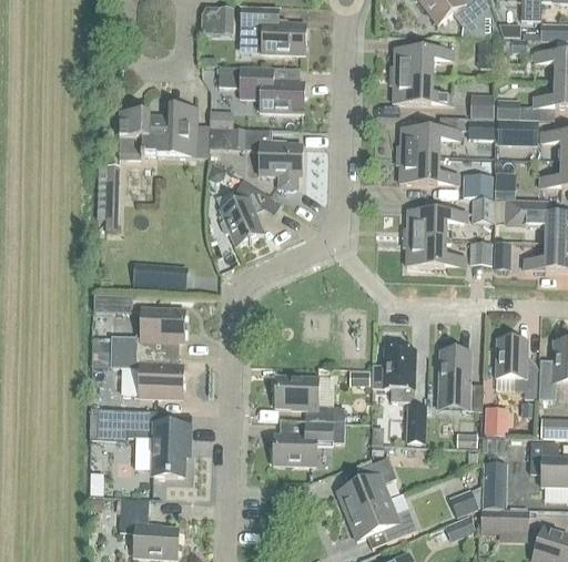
[(419,0),(437,23),(456,9),(467,23),(489,7),(486,0),(419,0)]
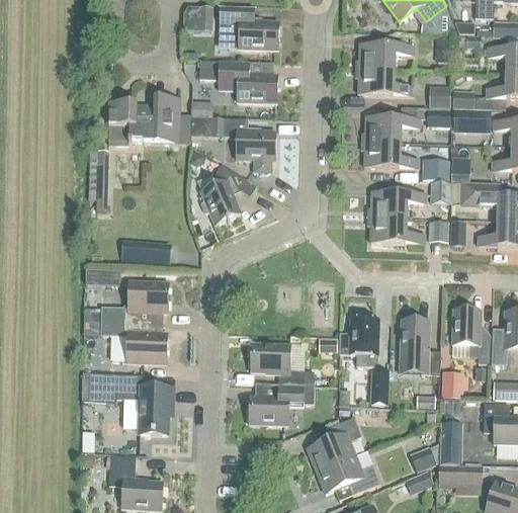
[(475,0),(475,18),(493,18),(493,0),(475,0)]
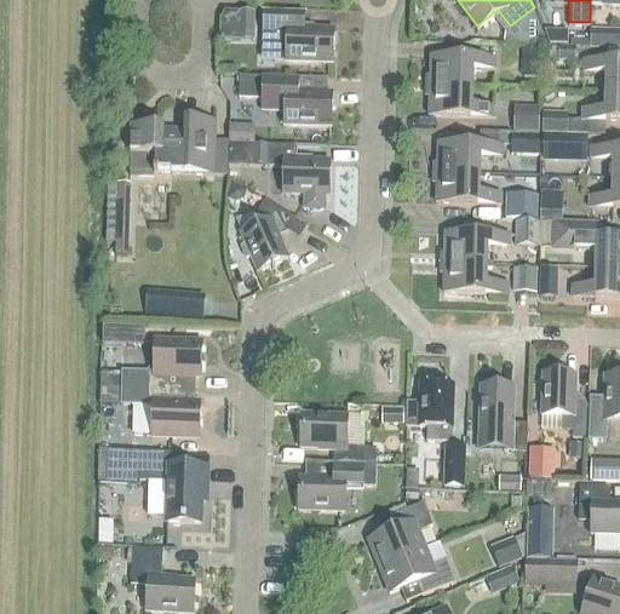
[(239,7),(224,7),(219,16),(218,36),(237,36),(239,7)]
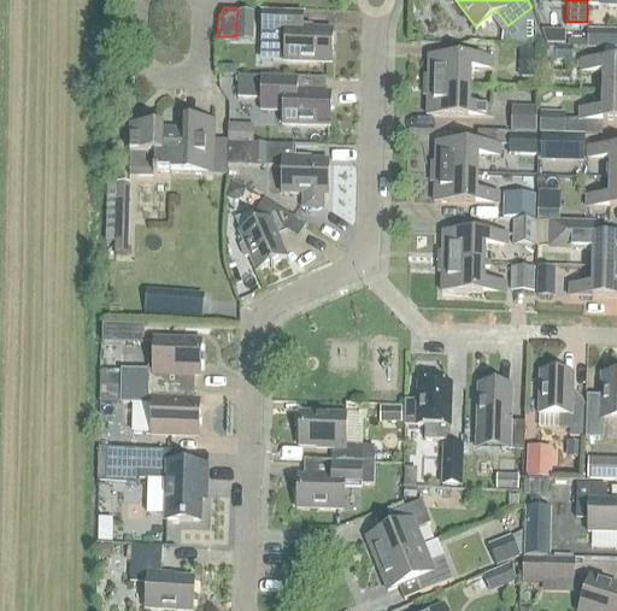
[(262,9),(260,41),(272,42),(272,58),(285,58),(285,59),(330,60),(331,27),(301,25),(303,10),(262,9)]
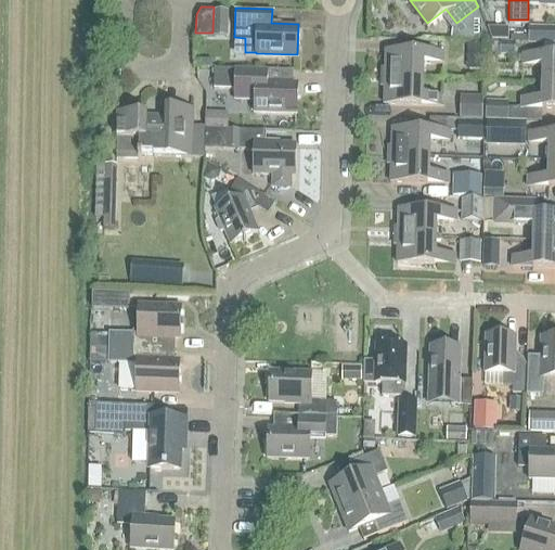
[(500,38),(500,49),(515,50),(515,39),(500,38)]
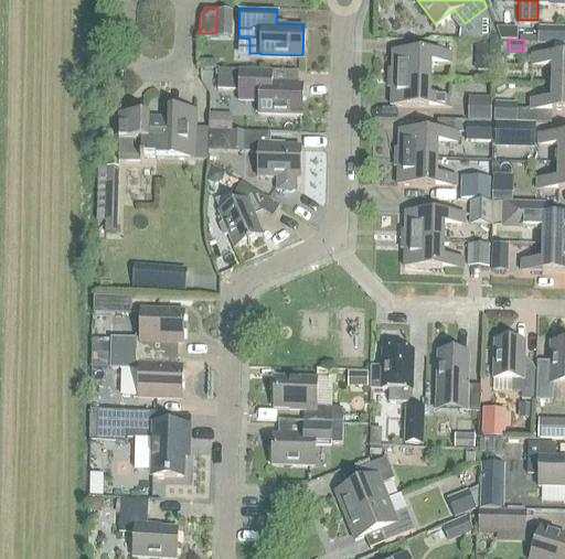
[(477,41),(476,67),(489,67),(490,41),(477,41)]
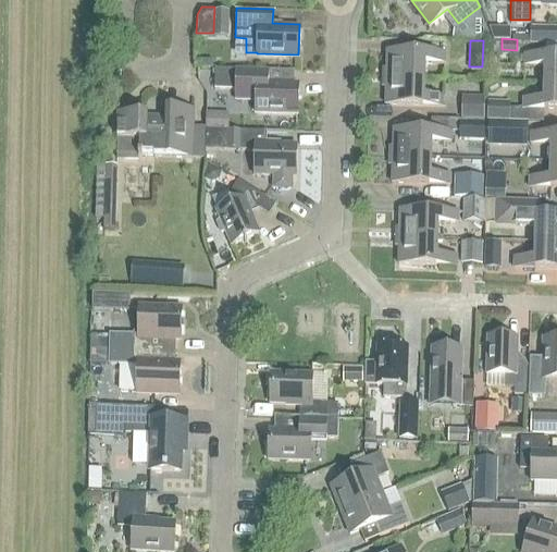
[(386,47),(385,74),(423,75),(424,59),(444,60),(445,49),(423,49),(423,48),(386,47)]
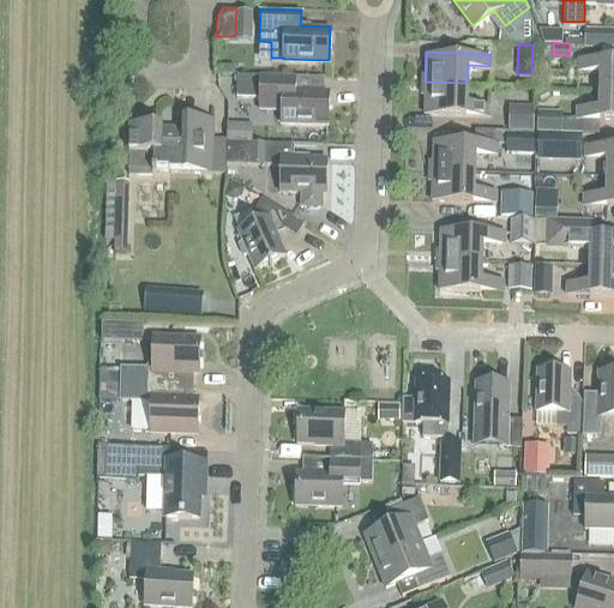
[(600,68),(600,86),(613,86),(613,56),(601,56),(601,58),(578,56),(577,68),(600,68)]
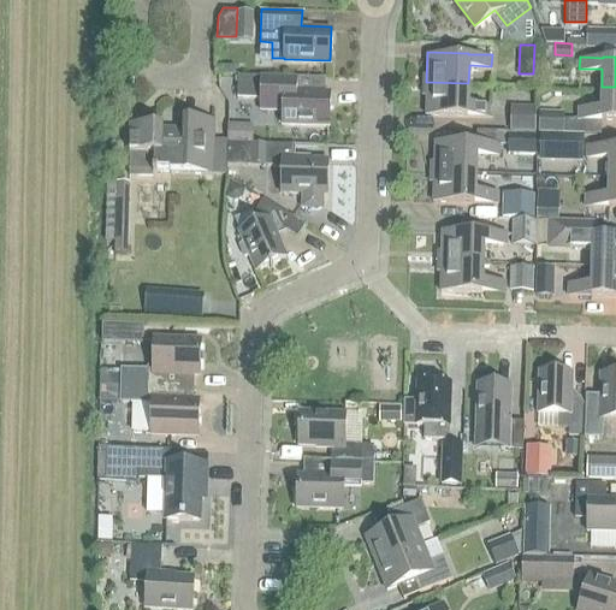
[(329,92),(329,89),(296,88),(296,73),(237,72),(236,94),(265,95),(264,108),(283,110),(282,122),(327,123),(329,106),(332,105),(332,93),(329,92)]
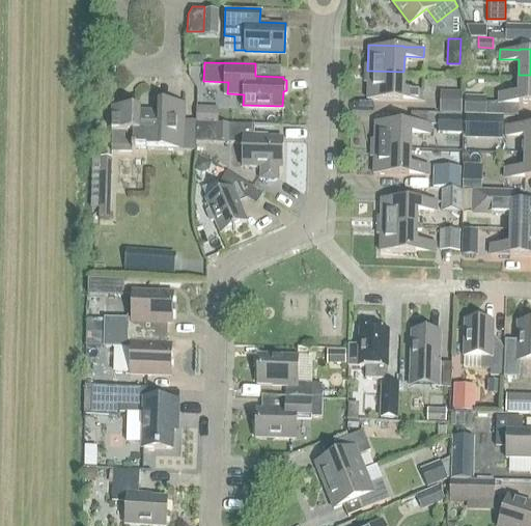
[(403,72),(367,71),(367,97),(402,98),(402,97),(422,98),(422,88),(403,87),(403,72)]
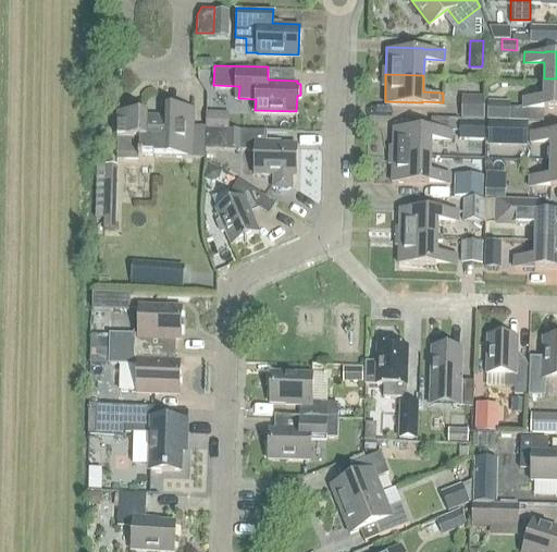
[(556,78),(544,78),(543,95),(522,95),(522,105),(543,105),(543,106),(556,106),(556,78)]
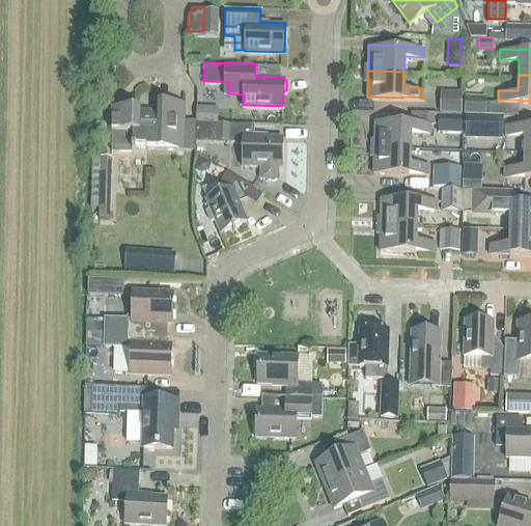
[(440,87),(440,110),(460,111),(462,88),(440,87)]
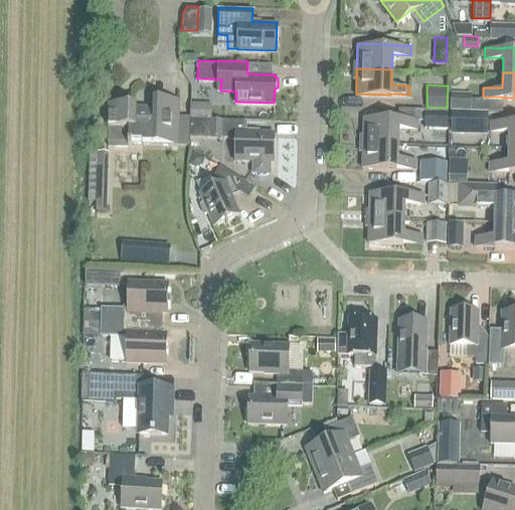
[(451,90),(451,108),(471,108),(471,90),(451,90)]
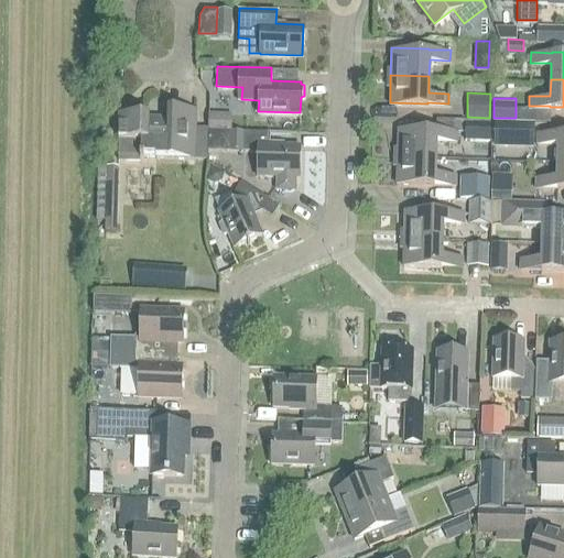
[(195,106),(167,105),(167,115),(148,113),(148,112),(119,111),(118,156),(143,156),(143,152),(155,153),(155,154),(194,155),(195,124),(195,106)]
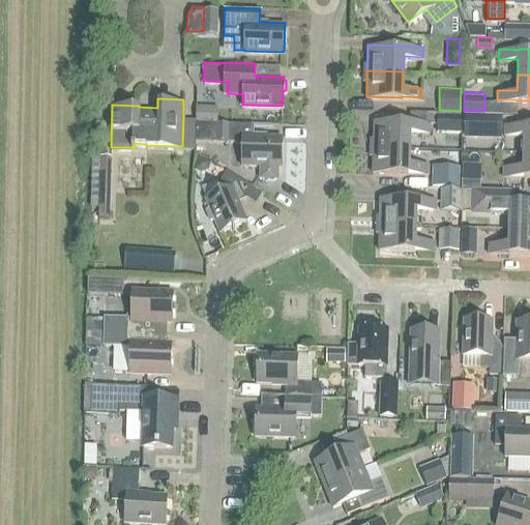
[(227,119),(227,105),(208,104),(208,118),(227,119)]
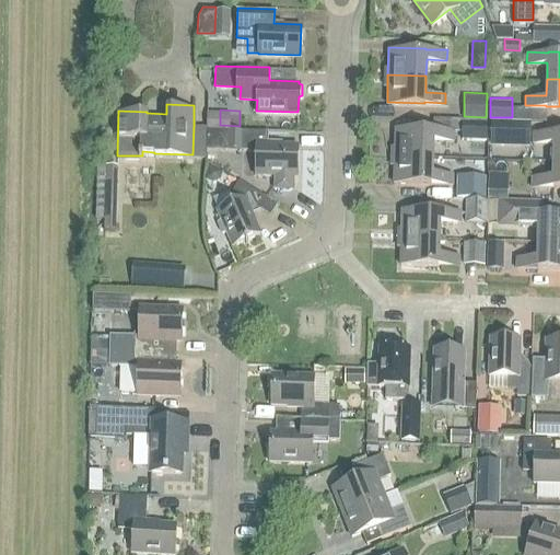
[(461,137),(487,137),(487,118),(462,117),(461,137)]
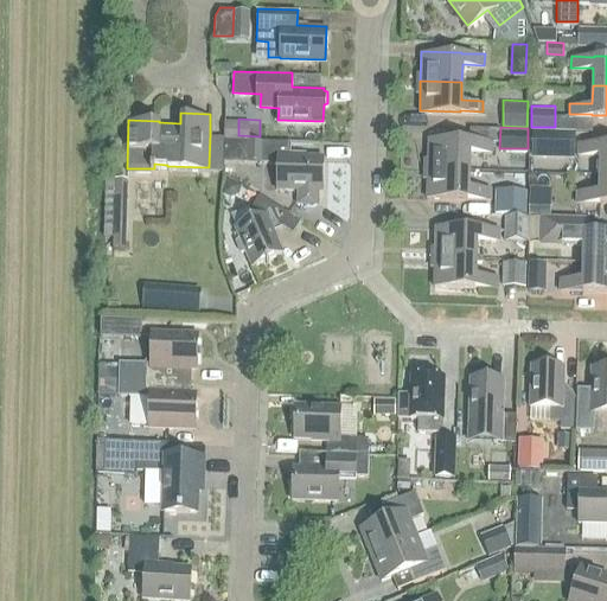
[(573,129),(532,128),(531,149),(572,151),(573,129)]
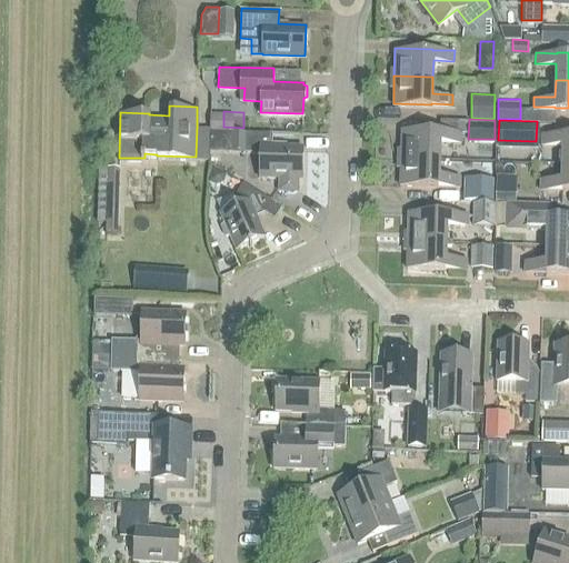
[(196,157),(208,158),(209,126),(197,126),(196,157)]
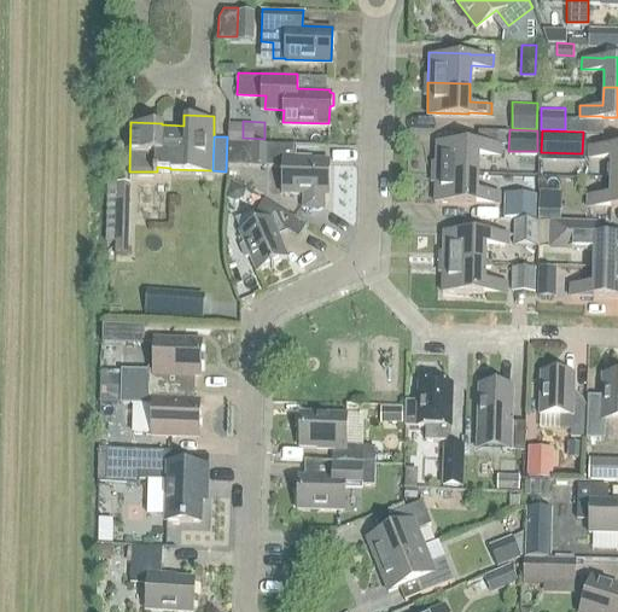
[(436,139),(435,169),(477,170),(477,152),(500,153),(500,141),(477,141),(477,140),(436,139)]
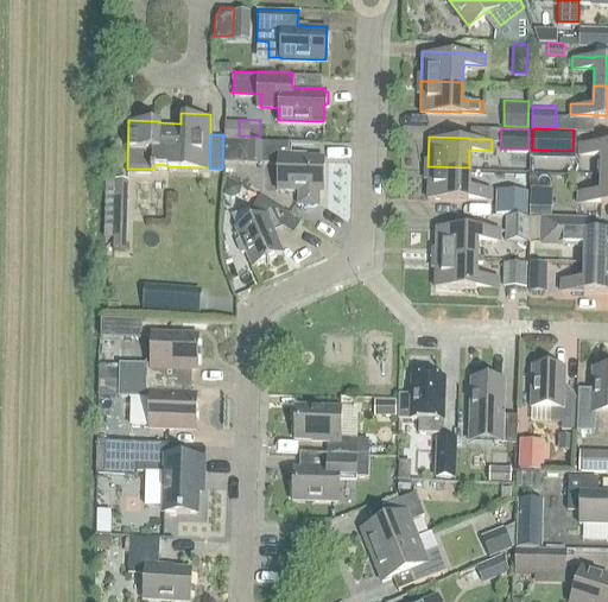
[(318,188),(322,188),(323,154),(290,153),(290,139),(225,138),(223,159),(277,160),(277,187),(297,187),(297,197),(302,202),(314,203),(318,198),(318,188)]
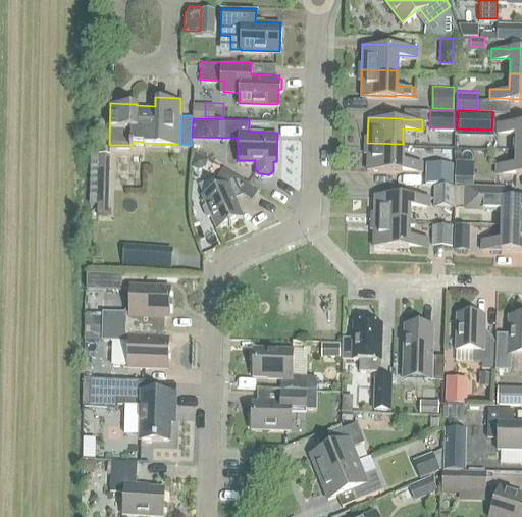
[(516,132),(515,147),(521,147),(521,121),(517,122),(497,122),(497,132),(516,132)]
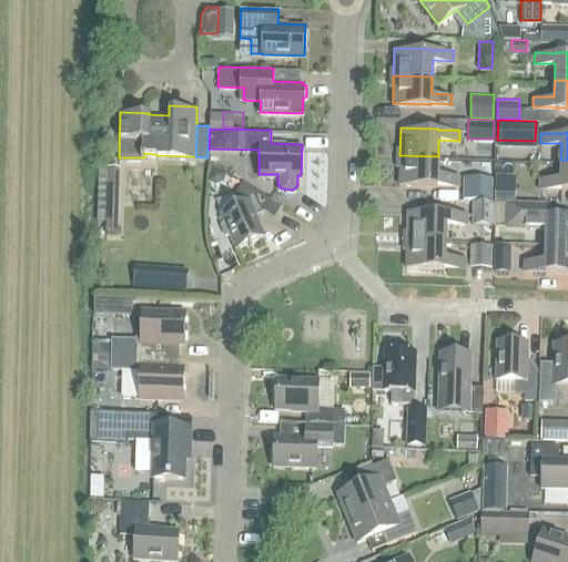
[(438,156),(399,155),(398,183),(437,184),(437,183),(458,184),(458,174),(438,173),(438,156)]
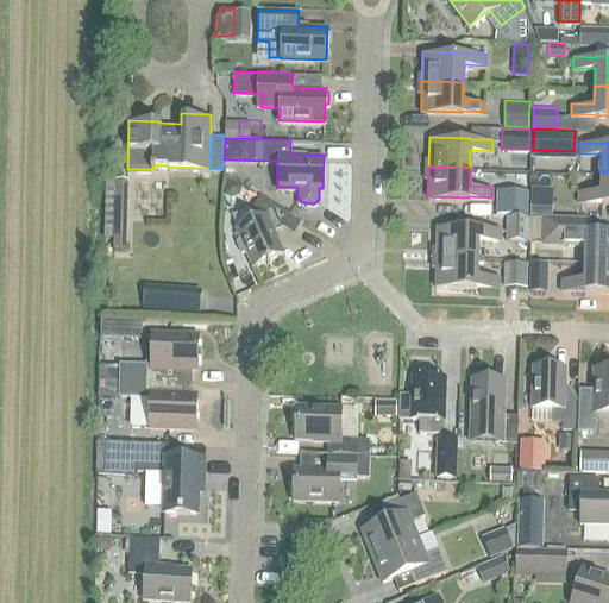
[(608,171),(601,171),(601,190),(578,189),(578,200),(601,201),(608,201),(608,171)]
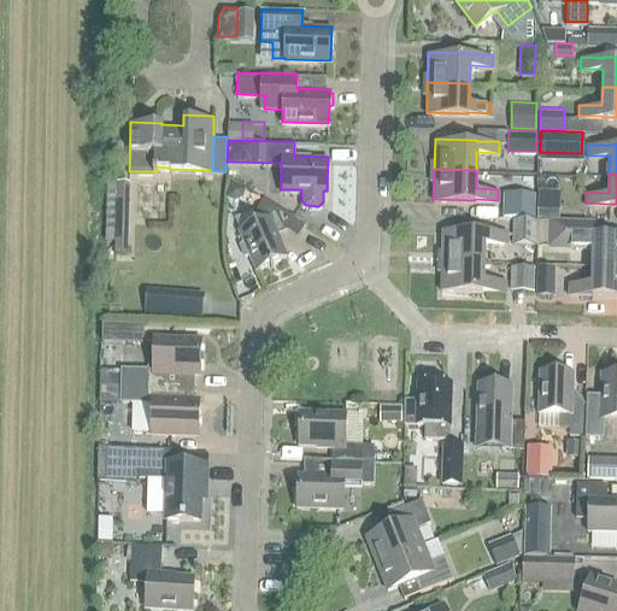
[(128,252),(129,180),(106,178),(105,238),(113,238),(113,252),(128,252)]
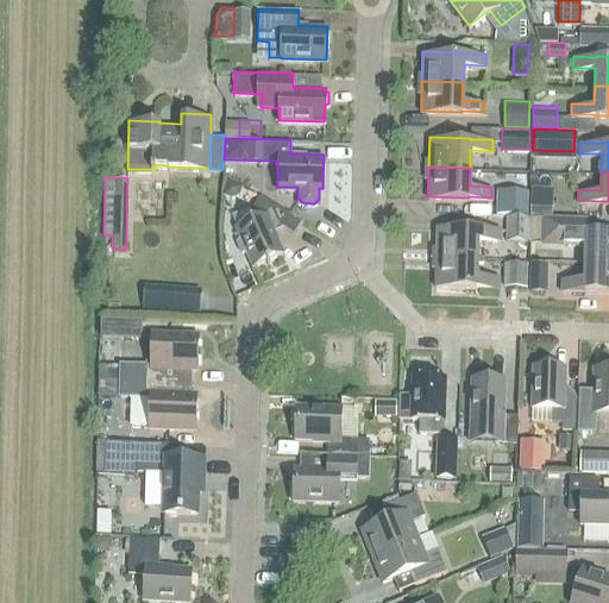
[(238,190),(240,182),(227,177),(223,190),(230,194),(238,190)]
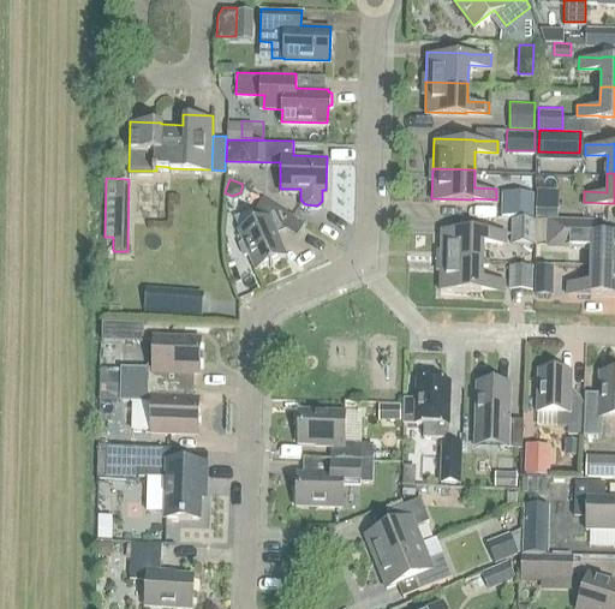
[(506,189),(505,213),(532,214),(533,189),(506,189)]
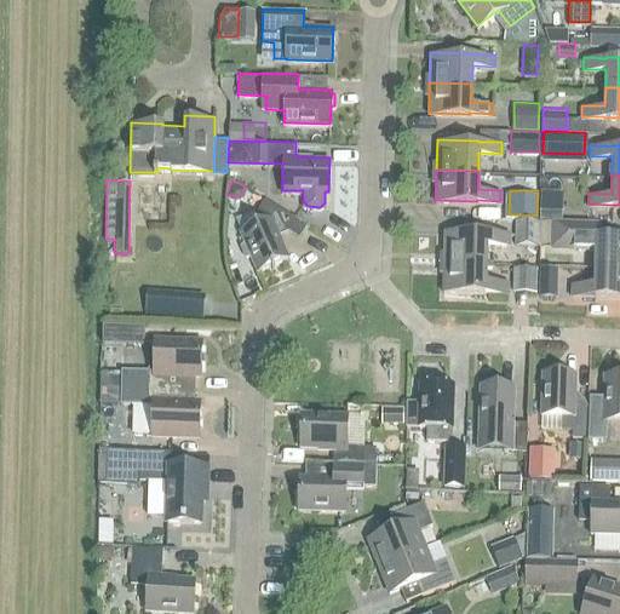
[(296,216),(264,196),(254,212),(259,221),(241,229),(244,236),(240,241),(245,252),(251,252),(258,268),(287,256),(275,229),(282,225),(287,228),(296,216)]
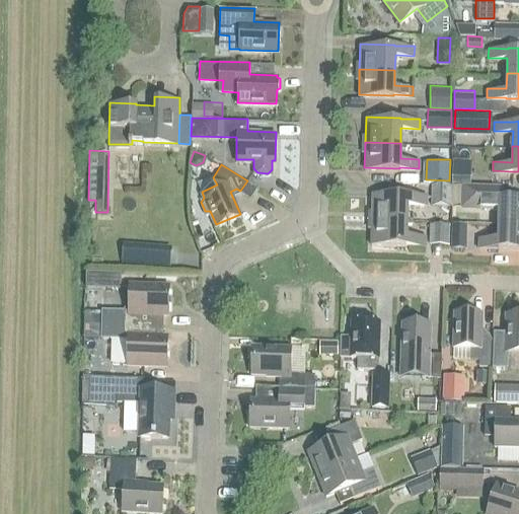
[(470,169),(452,169),(451,181),(469,181),(470,169)]
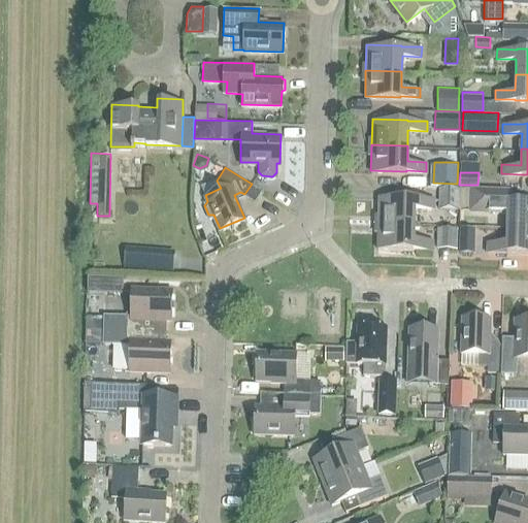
[(438,206),(459,206),(459,186),(438,185),(438,206)]
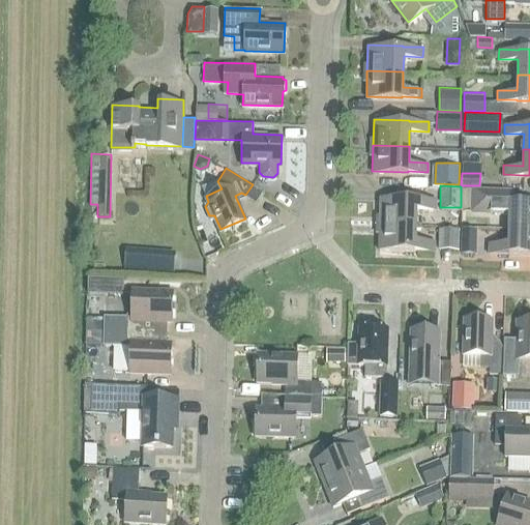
[(462,207),(471,207),(471,186),(463,186),(462,207)]
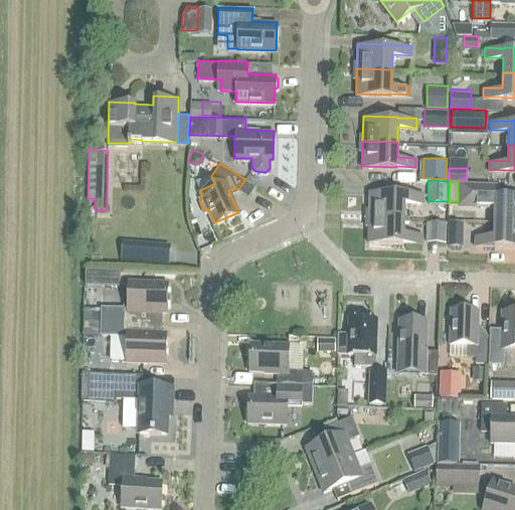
[(495,204),(494,219),(514,219),(514,195),(497,194),(497,183),(458,181),(458,201),(458,205),(473,205),(473,203),(495,204)]
